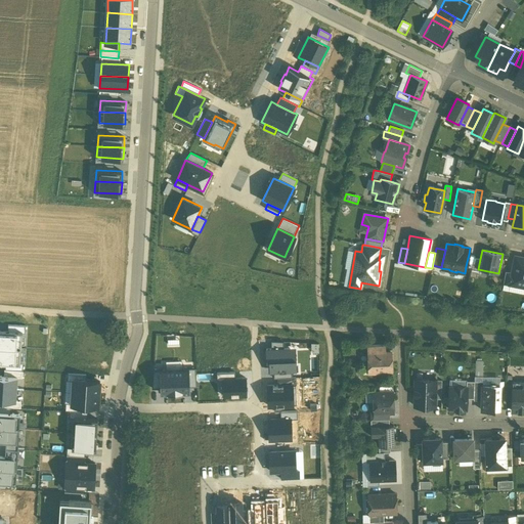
[(474,255),(469,254),(466,266),(472,267),(474,258),(474,255)]
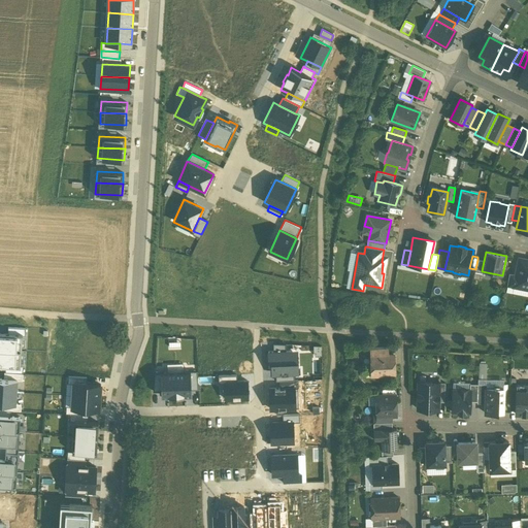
[(527,259),(519,258),(516,275),(514,287),(527,289),(527,259)]
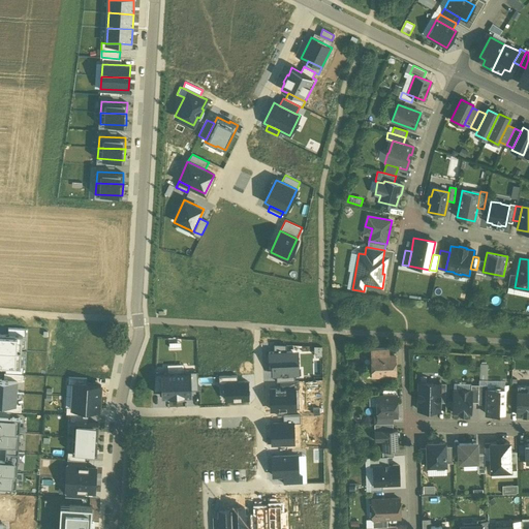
[(476,270),(474,279),(480,280),(483,272),(485,261),(478,260),(476,270)]
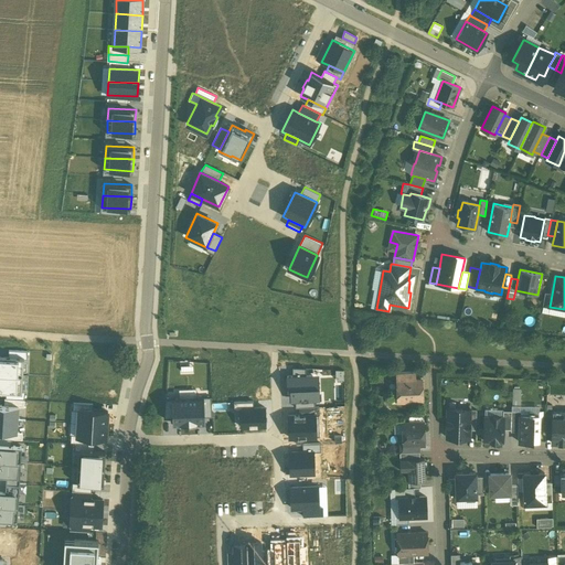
[(552,295),(545,294),(542,307),(550,308),(550,307),(552,295)]
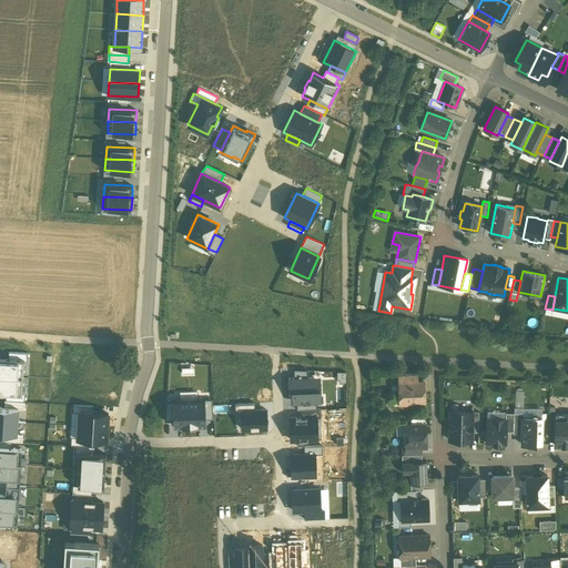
[(28,353),(9,352),(9,358),(24,359),(23,361),(27,362),(28,353)]
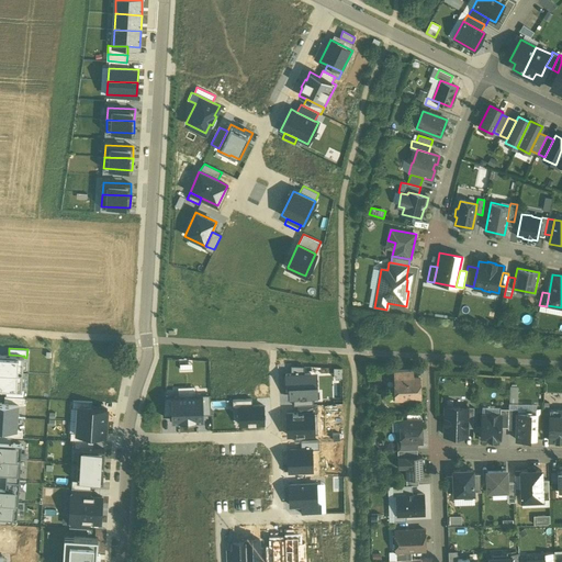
[(0,371),(23,373),(23,357),(24,356),(9,355),(0,353),(0,371)]
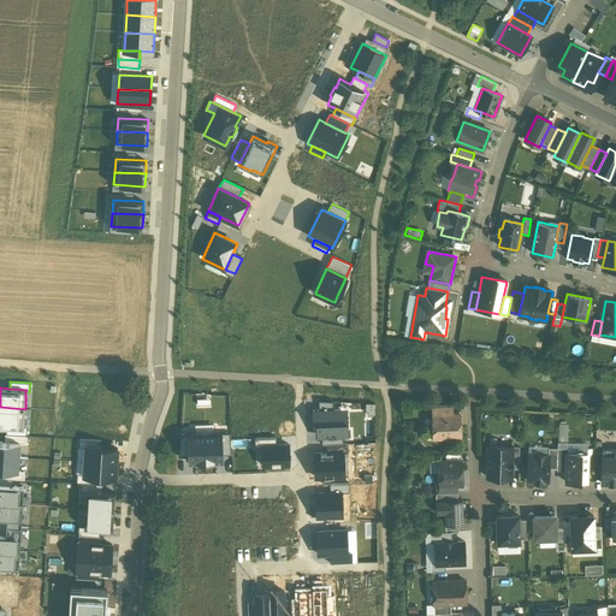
[(25,409),(0,407),(0,426),(7,427),(24,428),(24,427),(25,409)]
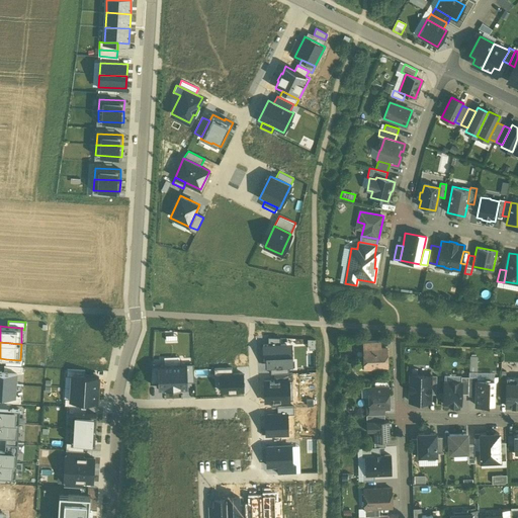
[(268,344),(265,344),(266,367),(270,367),(288,366),(292,366),(291,343),(279,343),(268,344)]
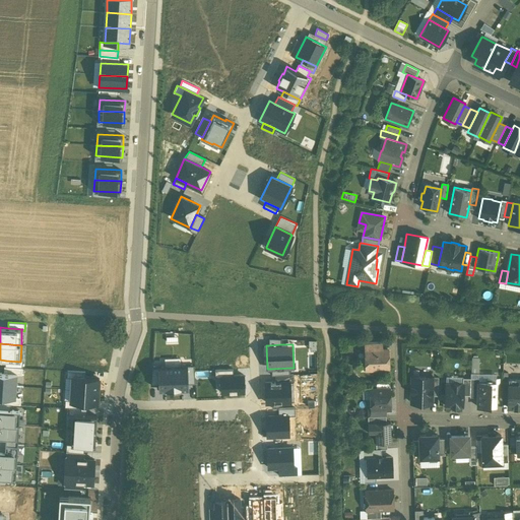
[(381,349),(366,350),(367,369),(388,369),(388,349),(381,349)]
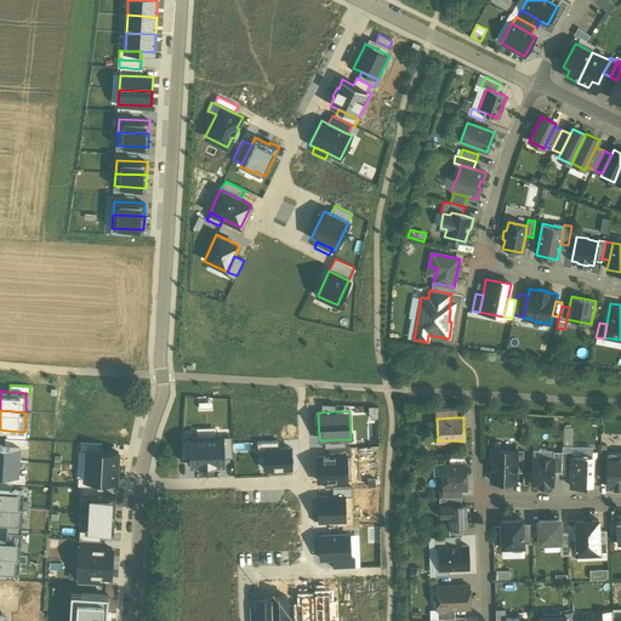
[(223,437),(206,438),(208,466),(224,465),(224,459),(223,437)]
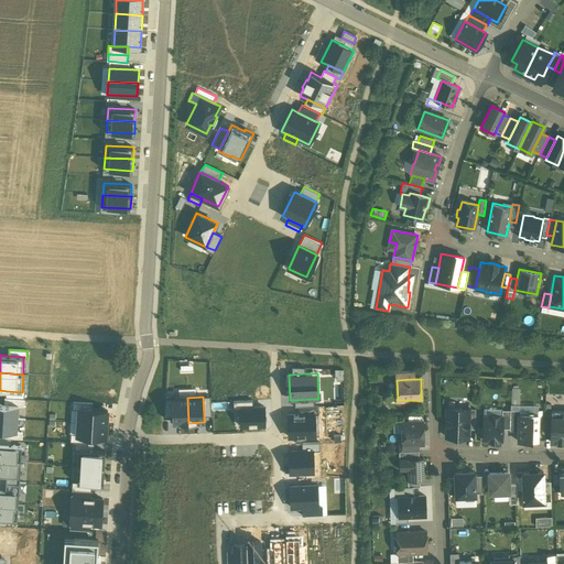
[(187,398),(172,398),(172,418),(172,423),(188,423),(187,398)]
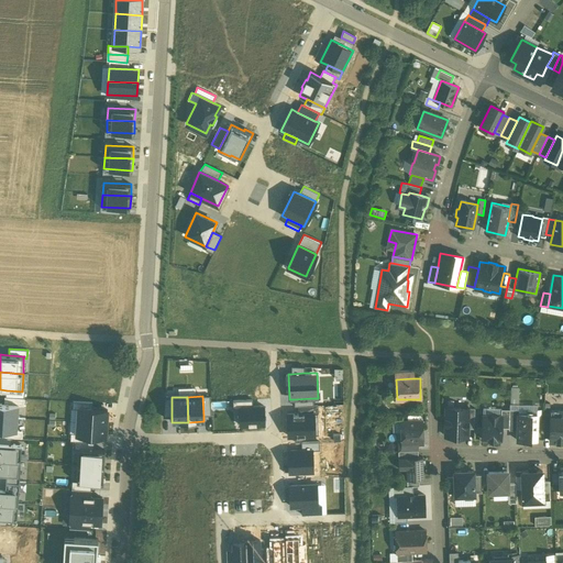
[(253,400),(233,400),(233,409),(240,409),(240,407),(253,407),(253,400)]
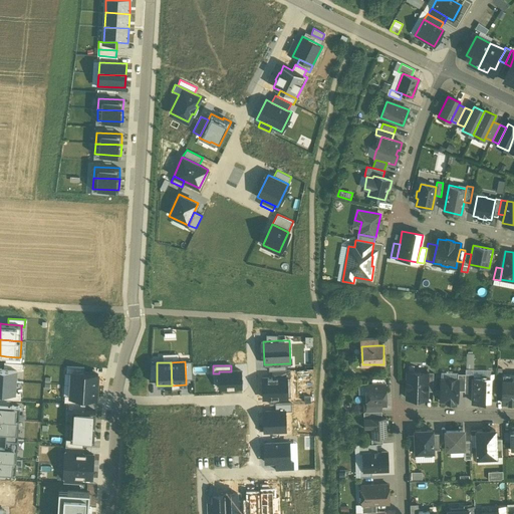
[(0,368),(0,379),(16,381),(17,369),(4,368),(0,368)]
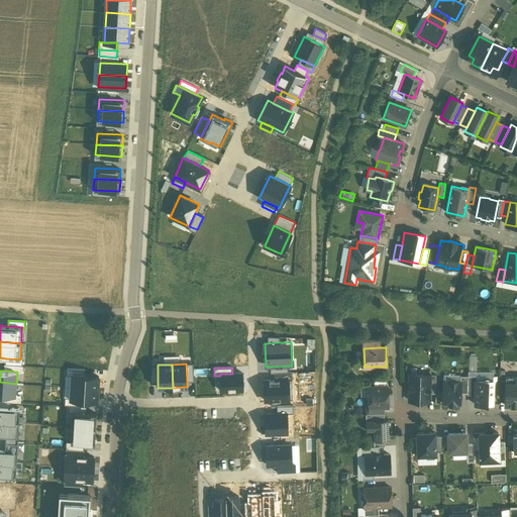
[(232,374),(220,374),(220,376),(220,391),(242,390),(242,373),(232,374)]
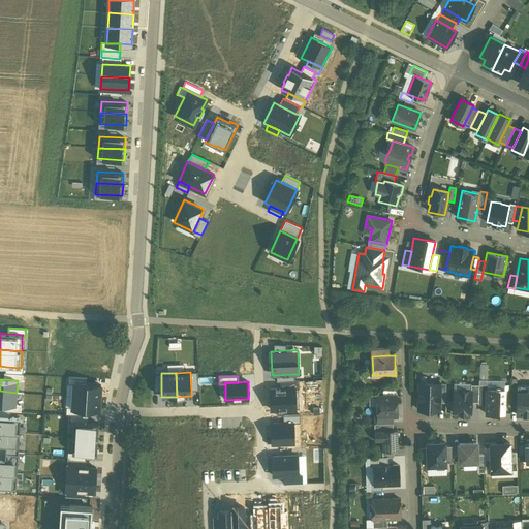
[(73,383),(72,396),(100,398),(101,385),(87,384),(73,383)]
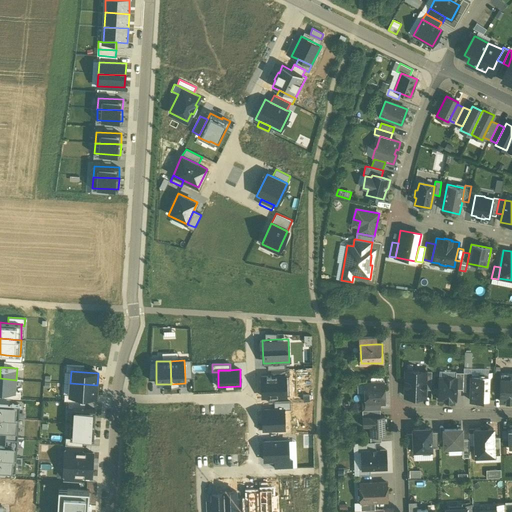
[(426,371),(406,371),(405,397),(425,397),(425,389),(426,371)]
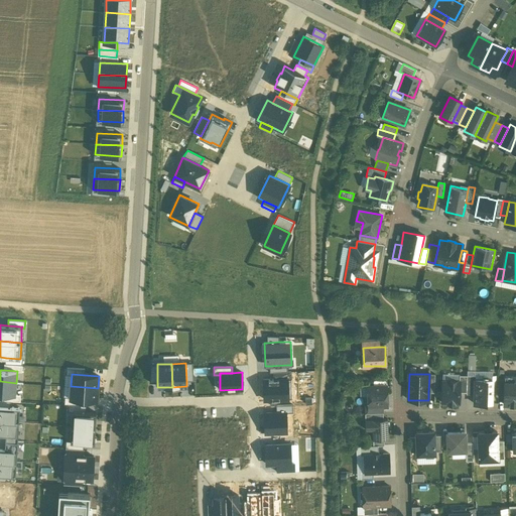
[(475,376),(467,376),(467,392),(467,394),(474,394),(475,379),(475,376)]
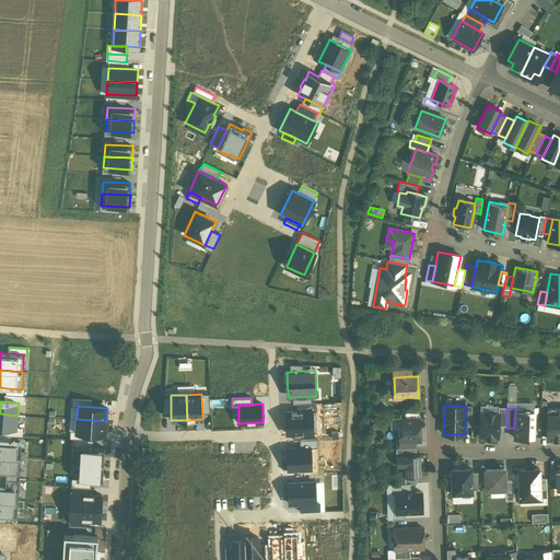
[(559,409),(548,409),(548,412),(547,428),(547,440),(559,440),(559,409)]
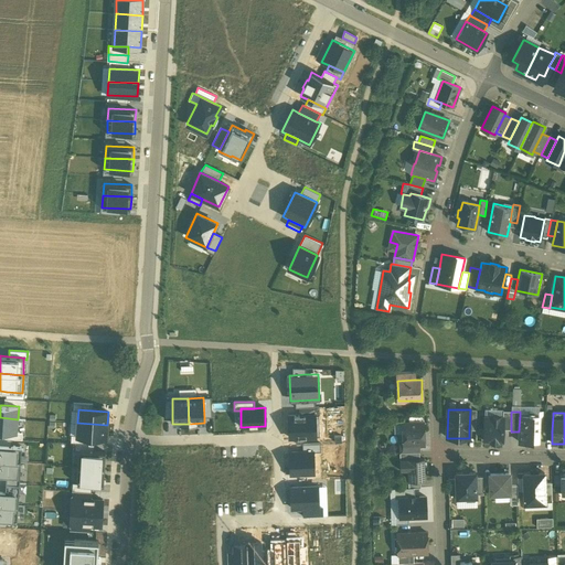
[(320,415),(299,416),(288,416),(289,438),(296,437),(296,445),(302,444),(302,437),(320,437),(320,415)]
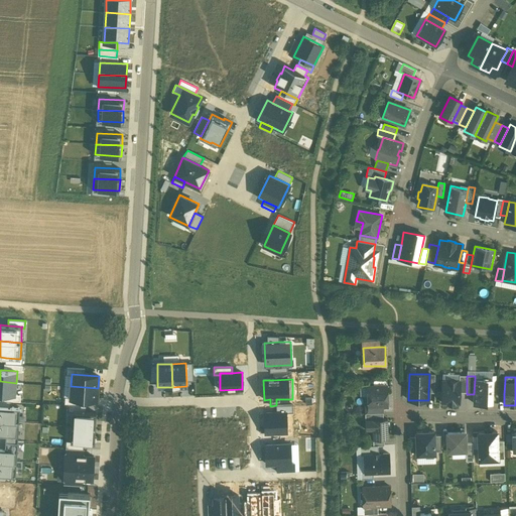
[(475,379),(474,394),(474,403),(486,404),(486,403),(491,403),(492,380),(475,379)]
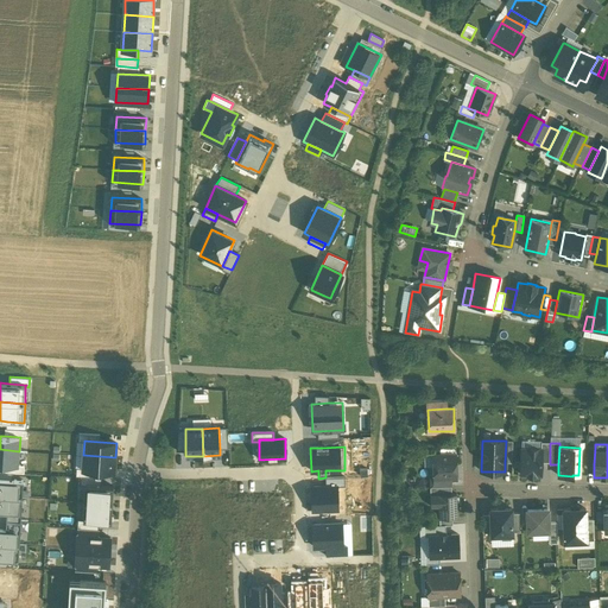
[(19,451),(0,449),(0,464),(2,464),(18,466),(18,464),(19,451)]
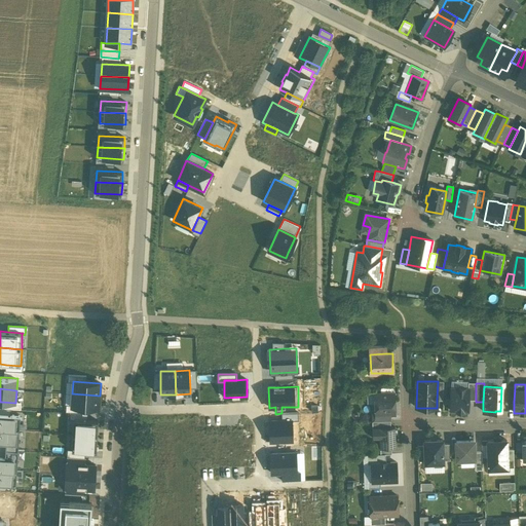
[(467,388),(451,388),(450,411),(467,411),(468,400),(468,388),(467,388)]
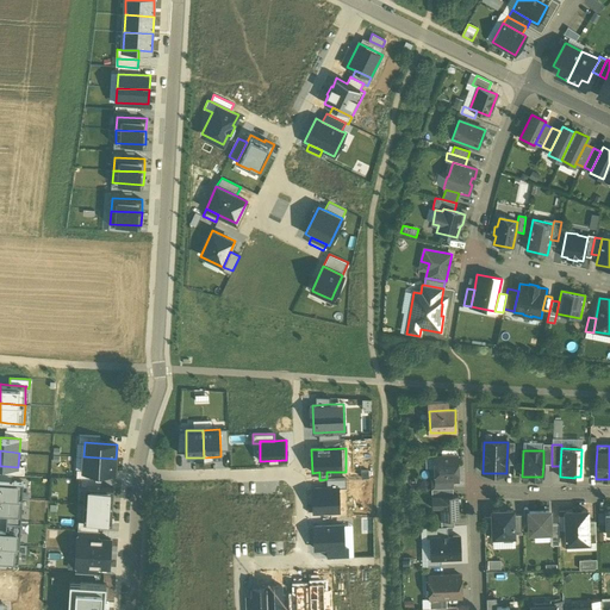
[(116,459),(83,456),(82,471),(98,472),(114,473),(116,459)]
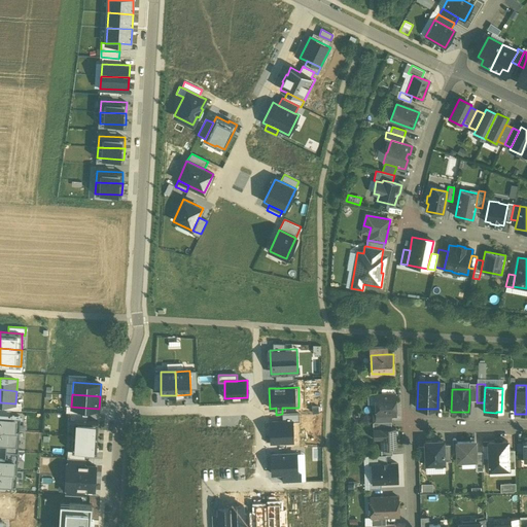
[(394,394),(376,394),(377,415),(391,415),(395,414),(394,394)]
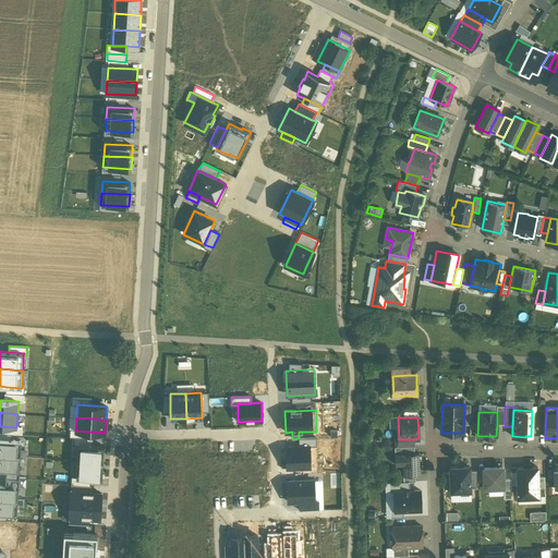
[(0,439),(0,453),(21,456),(22,440),(11,440),(0,439)]
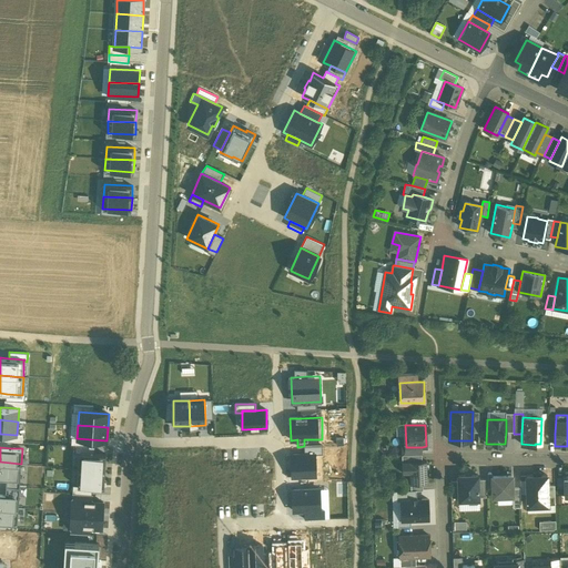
[(80,453),(79,469),(104,470),(105,455),(94,454),(80,453)]
